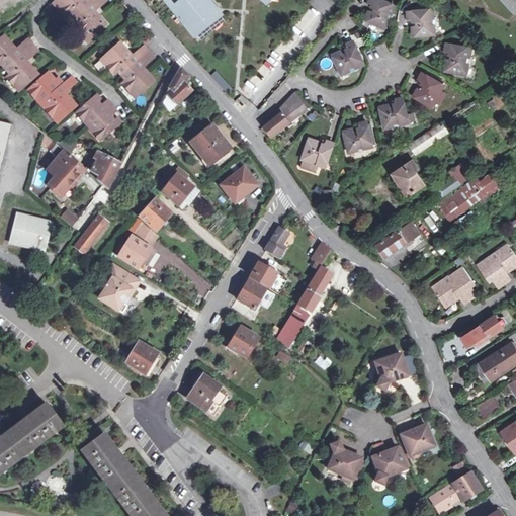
[(59,0),(63,5),(60,7),(67,15),(69,14),(78,24),(76,26),(83,33),(86,30),(90,35),(105,22),(97,14),(96,15),(92,11),(98,6),(93,0),(59,0)]
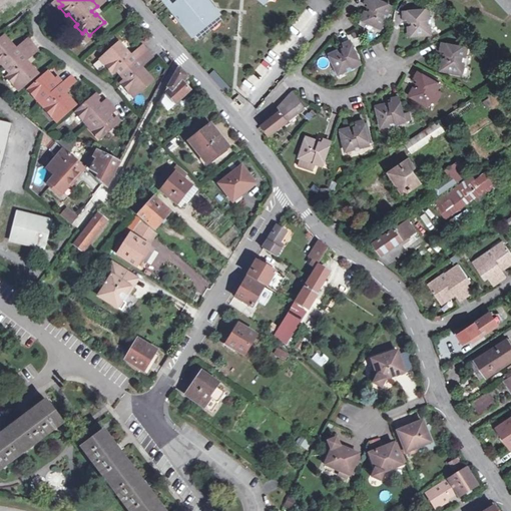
[(168,0),(167,1),(190,30),(215,10),(207,0),(168,0)]
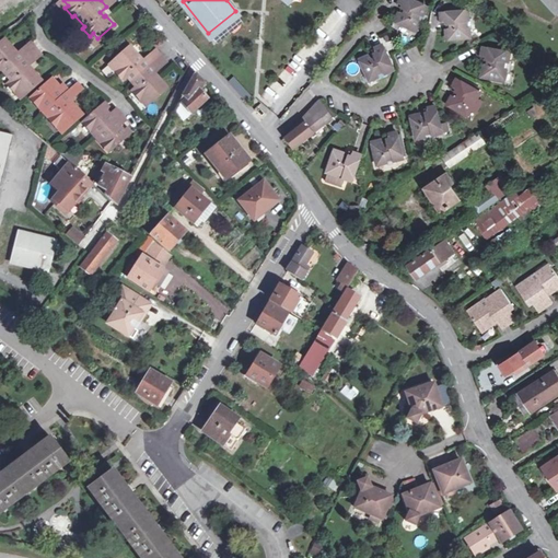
[(397,0),(397,1),(400,3),(399,7),(403,8),(402,12),(397,10),(393,20),(414,30),(417,22),(421,11),(425,4),(415,0),(397,0)]
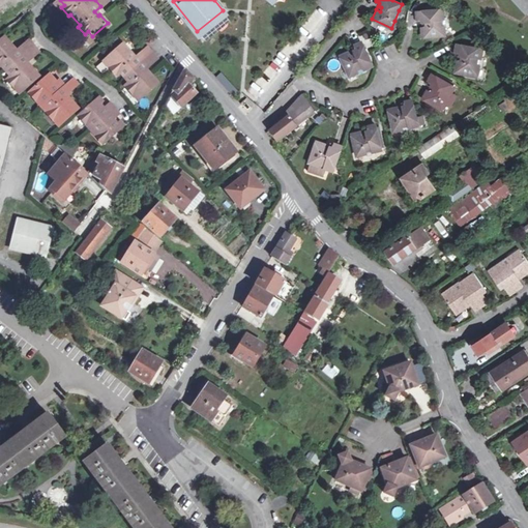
[(519,0),(527,9),(527,8),(527,0),(519,0)]
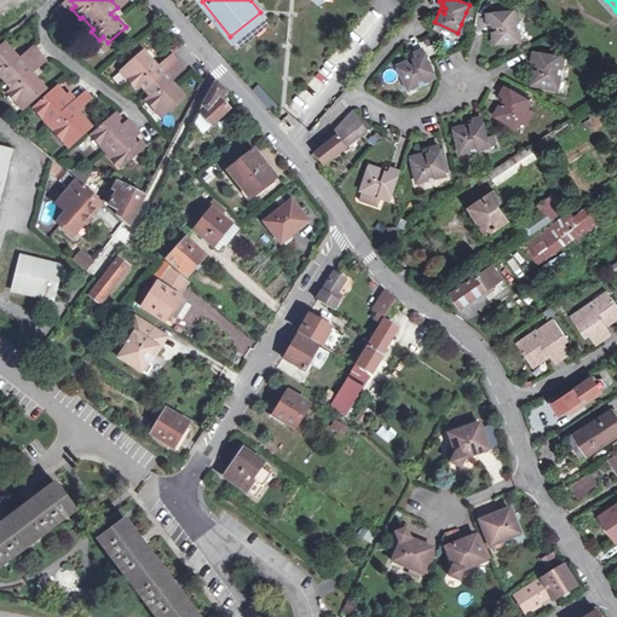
[(486,12),(486,22),(490,22),(491,26),(495,26),(496,30),(491,30),(492,41),(517,40),(515,32),(514,19),(514,11),(486,12)]
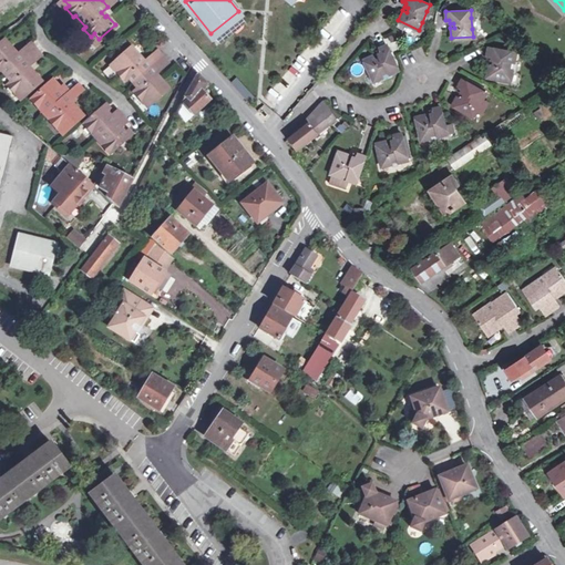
[(217,41),(245,19),(238,11),(211,33),(217,41)]
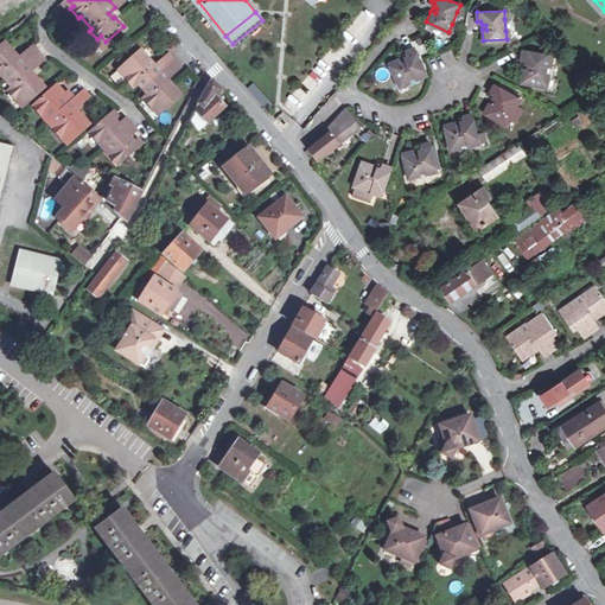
[(412,37),(416,52),(425,50),(420,34),(412,37)]
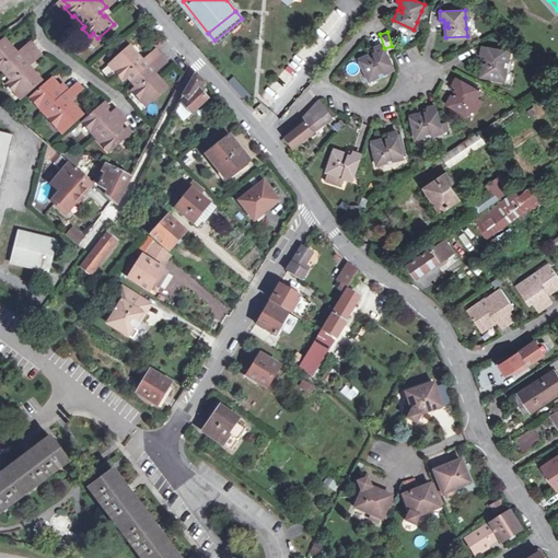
[(6,39),(0,44),(0,69),(1,68),(11,80),(9,82),(16,90),(20,86),(24,92),(41,79),(32,69),(31,70),(26,67),(33,60),(27,55),(21,48),(15,54),(12,49),(13,48),(6,39)]
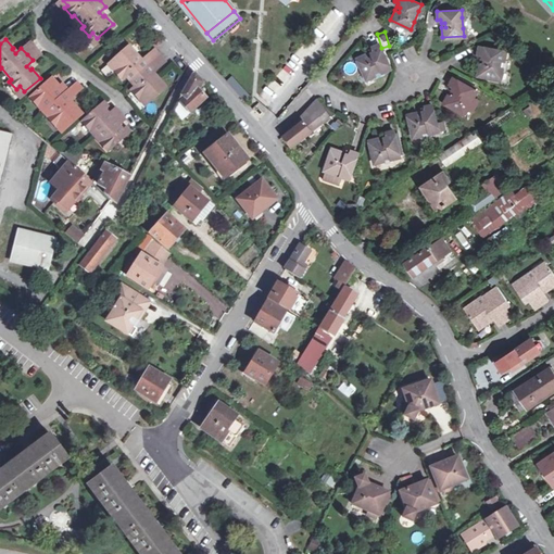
[(29,40),(21,48),(27,54),(35,47),(29,40)]
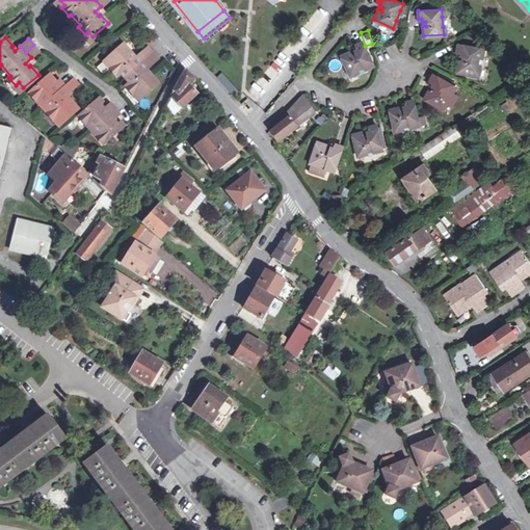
[(363,41),(355,45),(356,48),(353,49),(355,53),(351,54),(349,51),(341,54),(349,74),(356,71),(366,67),(372,63),(363,41)]
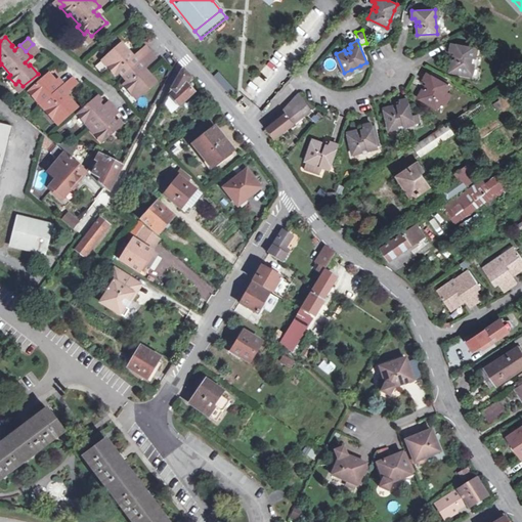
[(123,43),(109,56),(113,60),(110,63),(116,72),(118,71),(128,81),(126,83),(133,91),(136,88),(140,93),(156,80),(147,72),(146,73),(142,69),(148,63),(143,57),(138,51),(133,56),(129,53),(131,51),(123,43)]
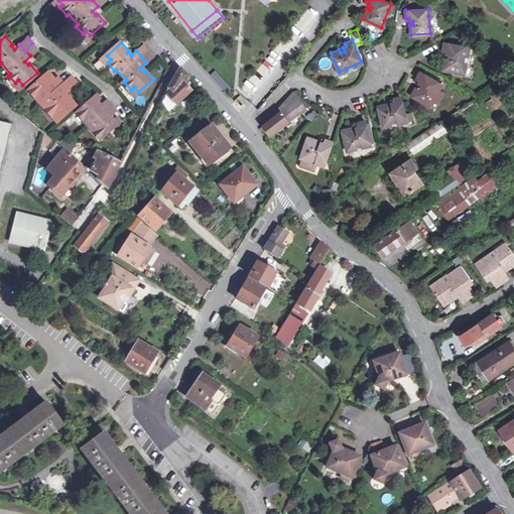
[(32,43),(25,50),(30,55),(38,49),(32,43)]
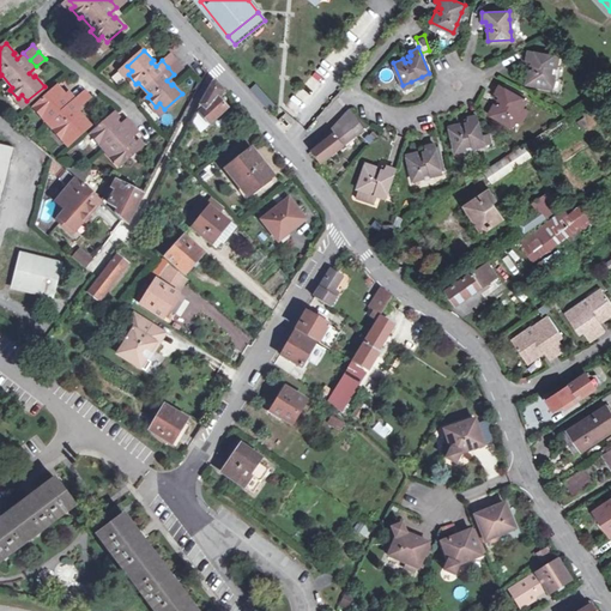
[(171,52),(162,60),(168,67),(177,60),(171,52)]
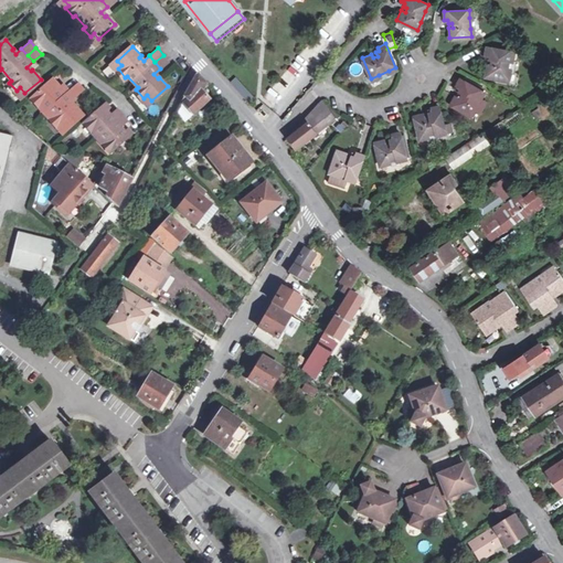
[(508,71),(510,60),(511,52),(486,48),(485,54),(488,55),(487,59),(491,60),(490,64),(487,63),(485,74),(507,78),(508,71)]
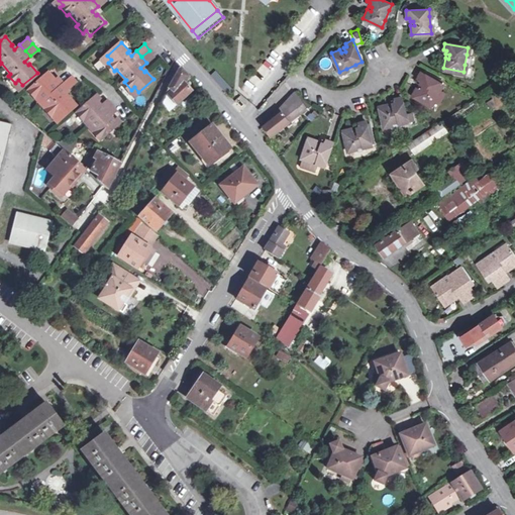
[(149,50),(141,57),(146,63),(155,56),(149,50)]
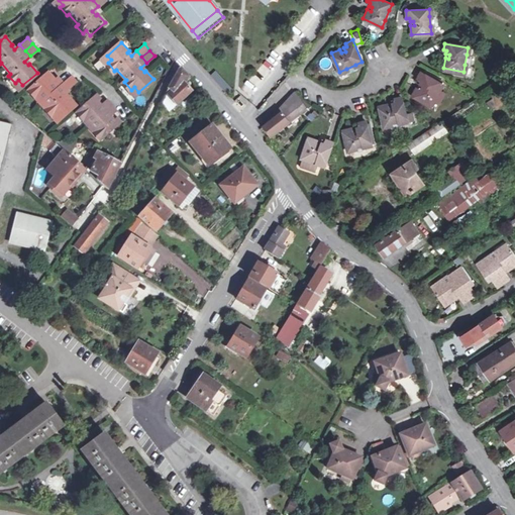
[(188,76),(180,66),(176,71),(160,102),(167,110),(190,91),(182,81),(184,80),(188,76)]
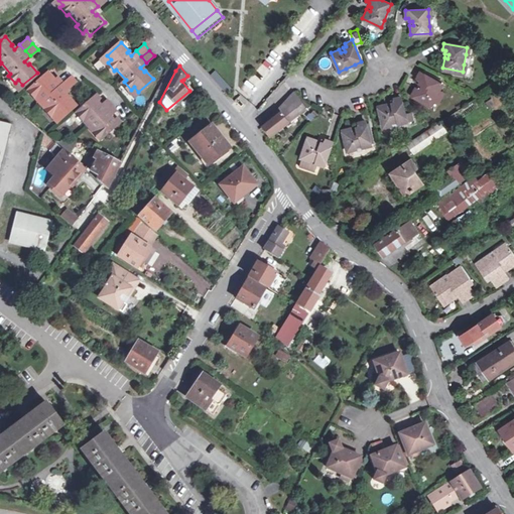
[(415,78),(418,80),(417,82),(420,84),(418,87),(415,86),(410,94),(428,104),(431,99),(437,89),(440,84),(419,71),(415,78)]
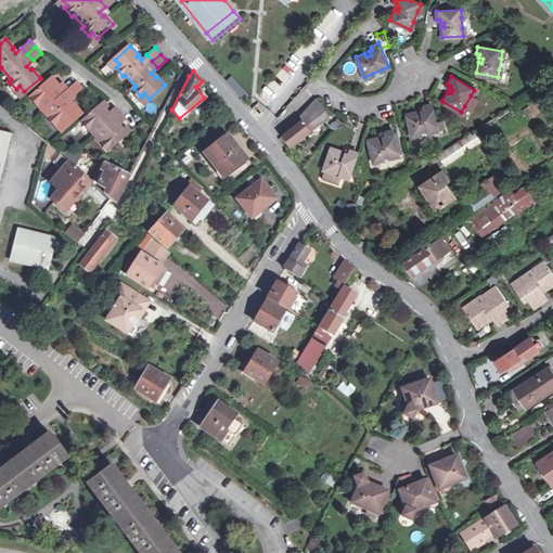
[(30,94),(40,105),(42,102),(47,107),(52,113),(50,115),(56,124),(61,120),(65,126),(80,112),(73,103),(72,104),(67,100),(74,94),(68,88),(67,89),(62,84),(56,88),(54,85),(56,82),(51,77),(30,94)]
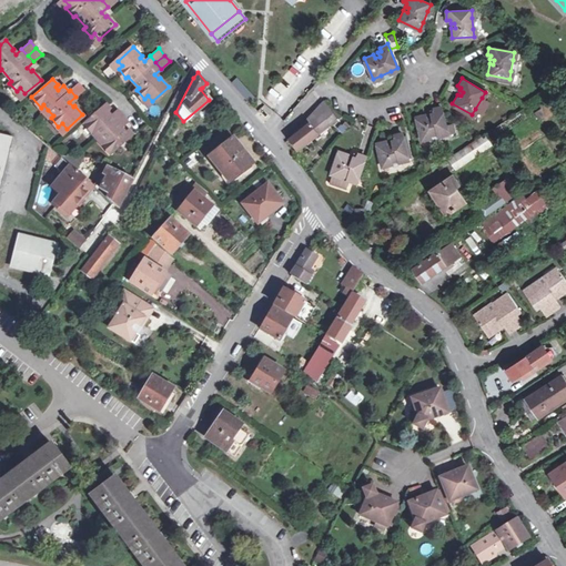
[(78,82),(70,90),(76,97),(83,89),(78,82)]
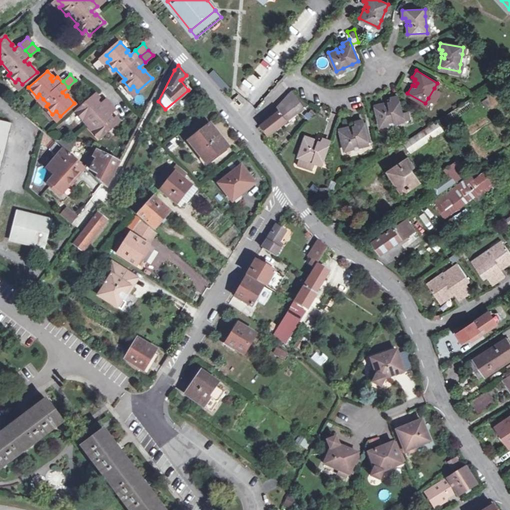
[(434,88),(428,98),(431,99),(437,90),(434,88)]
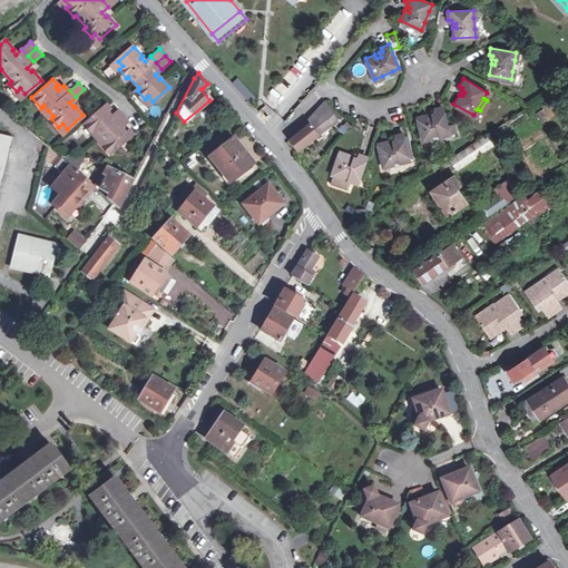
[(336,118),(324,100),(297,127),(300,130),(290,138),(294,144),(297,149),(336,118)]
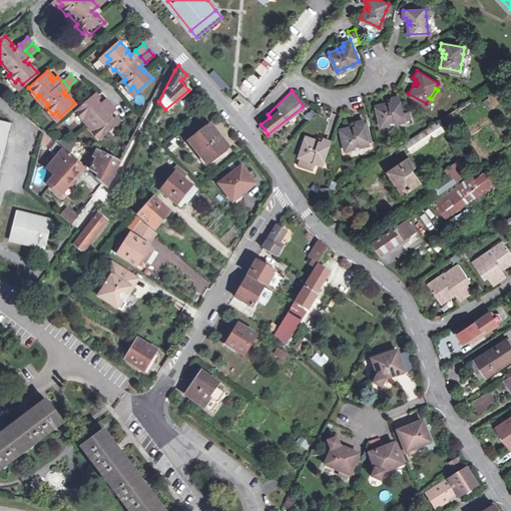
[(96,127),(93,129),(100,137),(119,122),(114,116),(113,118),(110,115),(115,111),(105,99),(100,104),(97,101),(100,99),(96,93),(76,109),(84,118),(86,116),(91,121),(96,127)]
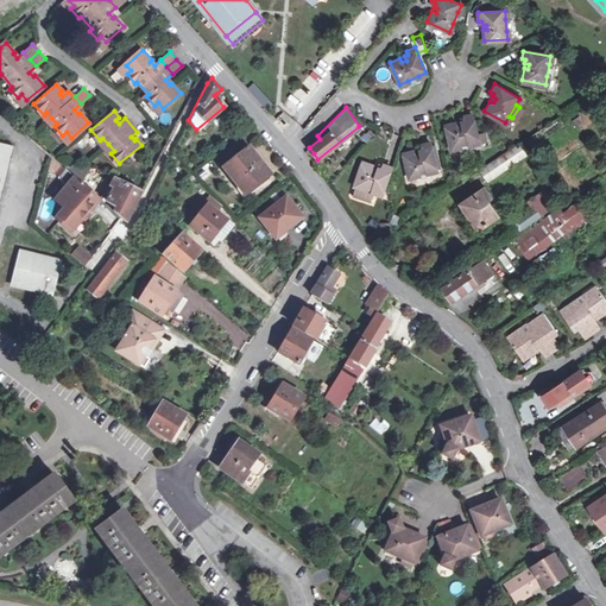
[(471,113),(462,115),(464,119),(459,120),(460,124),(456,125),(455,121),(443,124),(449,147),(458,145),(469,143),(478,140),(473,119),(471,113)]
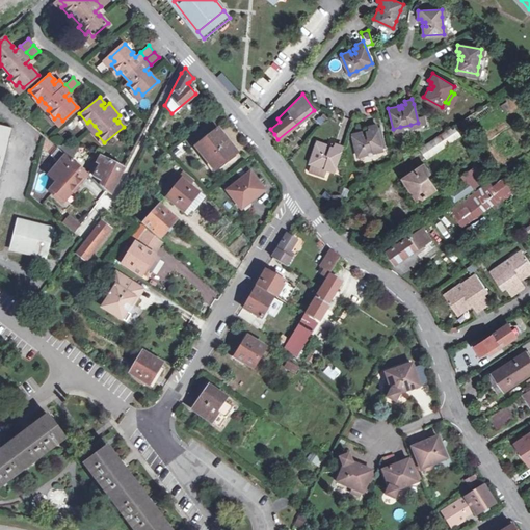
[(505,101),(499,104),(504,111),(509,107),(505,101)]
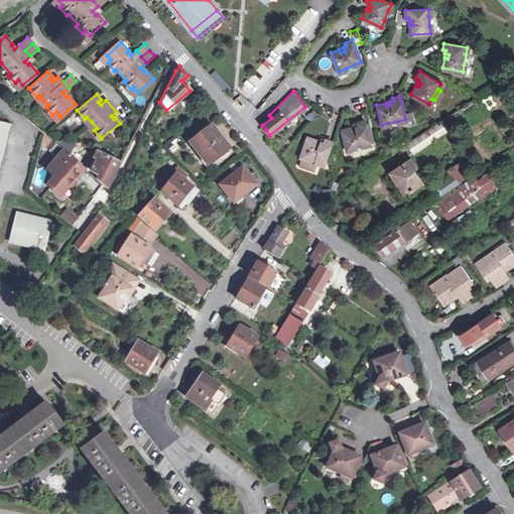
[(363,120),(356,122),(357,125),(354,126),(354,129),(351,130),(350,127),(341,129),(346,149),(352,147),(363,145),(369,143),(363,120)]
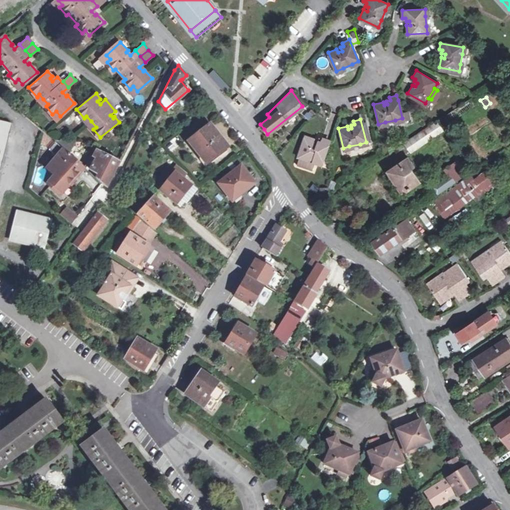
[(0,152),(8,122),(0,120),(0,152)]
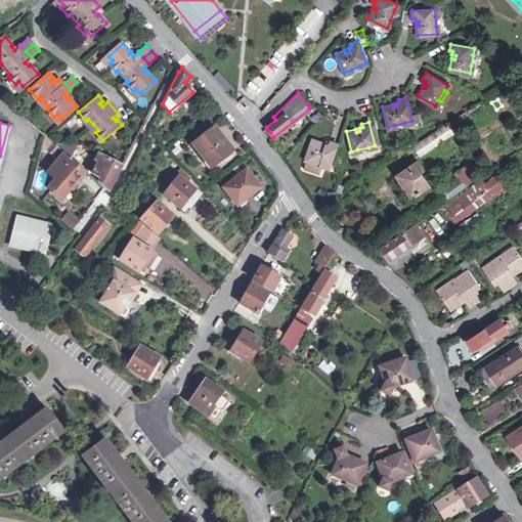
[(450,130),(445,123),(400,153),(405,160),(418,150),(419,154),(451,131),(450,130)]
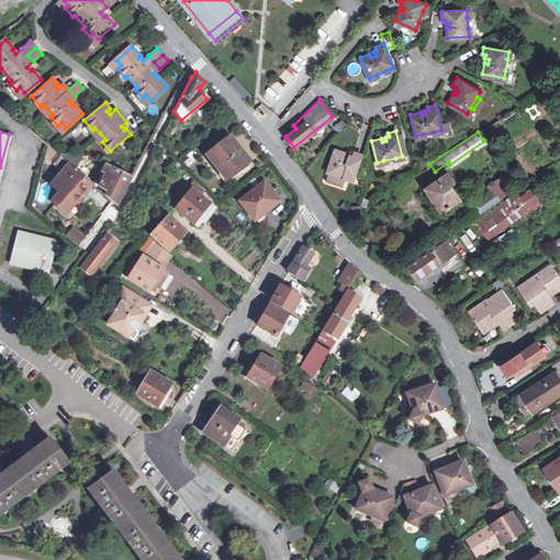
[(231,137),(209,154),(226,177),(238,167),(248,159),(231,137)]
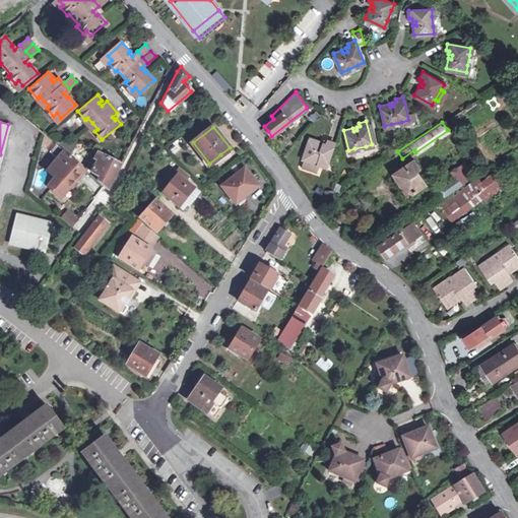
[(40,146),(53,154),(59,148),(43,134),(40,146)]
